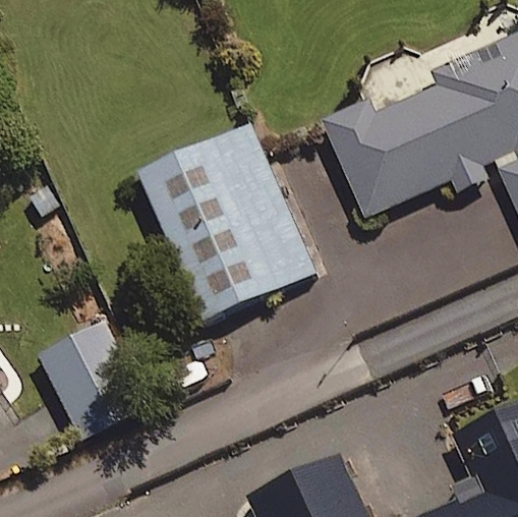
[(517,36),(435,73),(439,82),(373,112),(368,101),(322,122),(364,218),(448,180),(454,191),(497,172),(517,219),(517,36)]
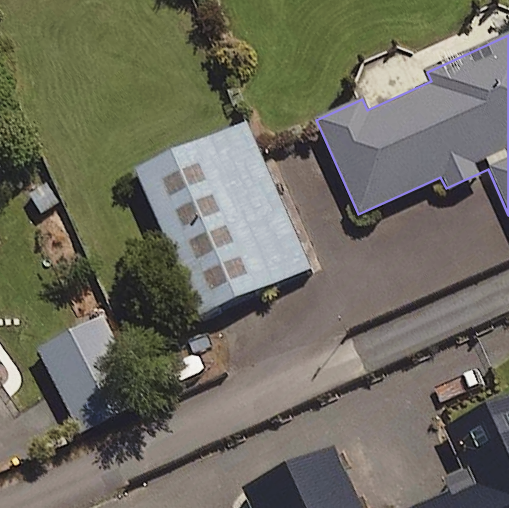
[(308,267),(245,121),(135,169),(198,315),(308,267)]
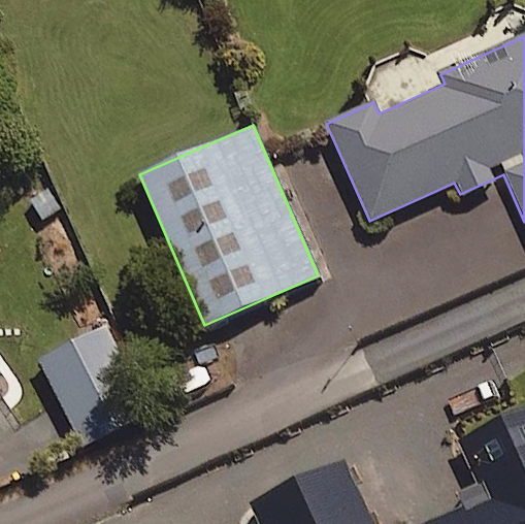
[(148,412),(103,325),(38,358),(81,445),(148,412)]
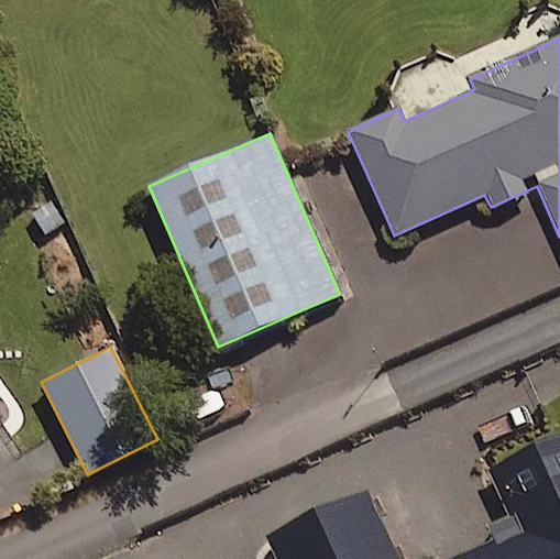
[(559,558),(559,437),(492,469),(520,533),(461,558),(559,558)]
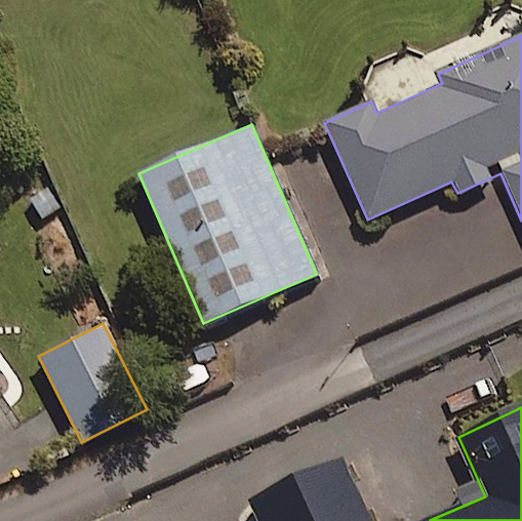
[(366,520),(337,459),(251,499),(261,520),(366,520)]
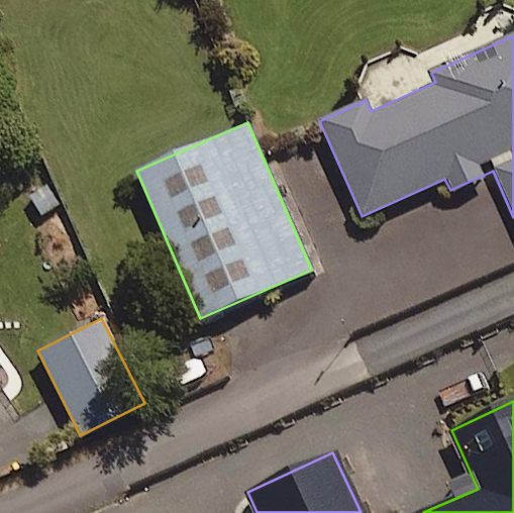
All buildings are outlined.
